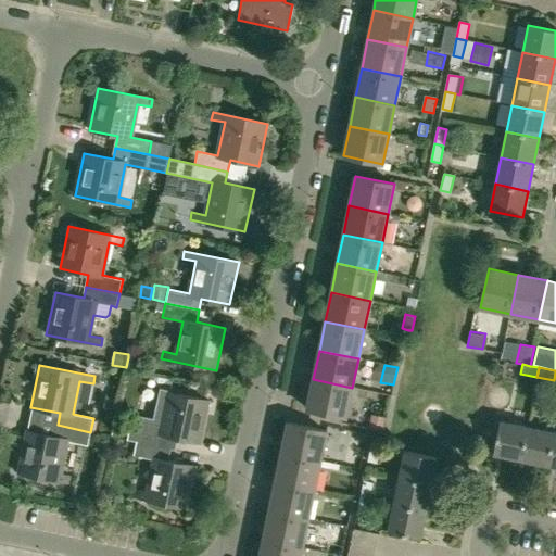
[(345,417),(352,388),(313,379),(306,409),(345,417)]
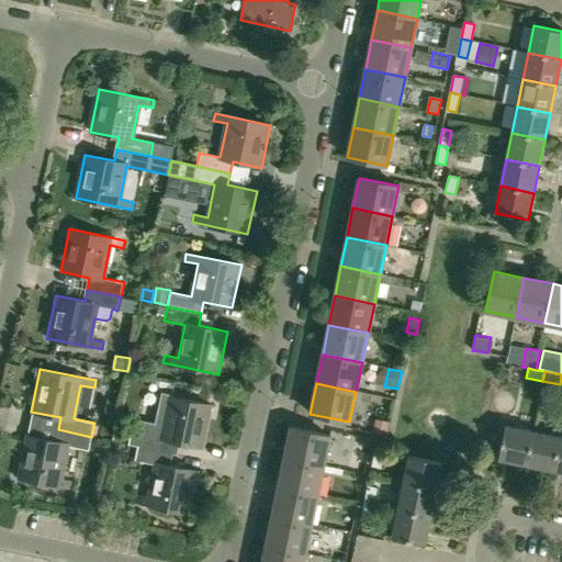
[(137,447),(171,453),(173,442),(203,448),(212,405),(156,393),(155,401),(168,404),(161,437),(141,433),(137,447)]
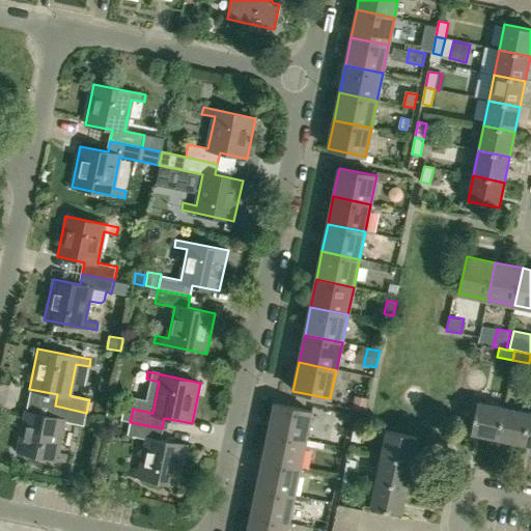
[(366,412),(369,398),(360,396),(355,395),(354,403),(353,409),(366,412)]
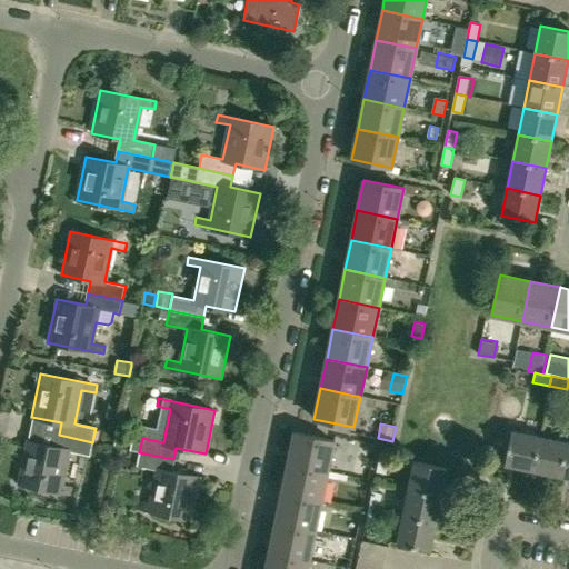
[(532,470),(539,437),(511,431),(505,465),(532,470)]
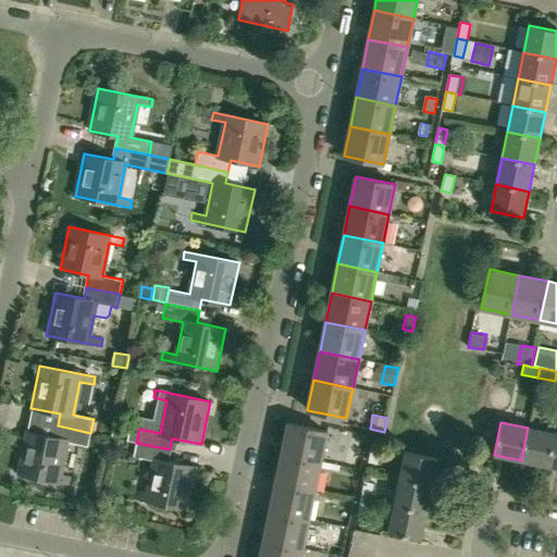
[(282,453),(321,461),(327,432),(288,423),(282,453)]
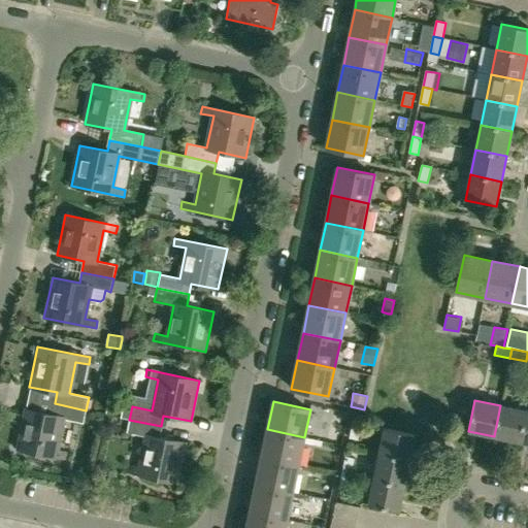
[(84,423),(86,410),(55,403),(52,415),(25,408),(17,449),(68,460),(70,453),(57,450),(64,419),(84,423)]
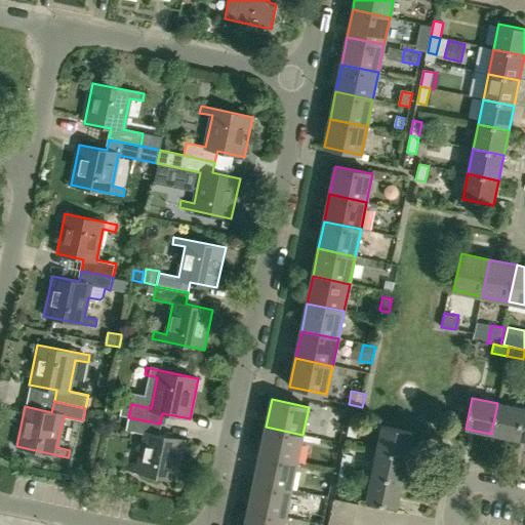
[(516,439),(522,408),(497,403),(491,434),(516,439)]
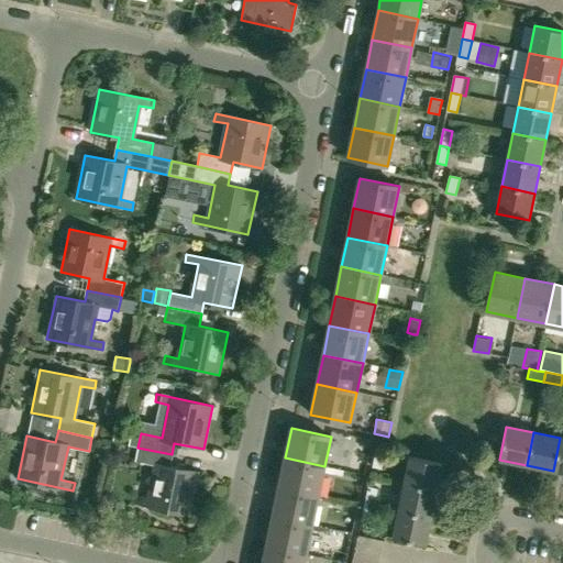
[(562,473),(562,438),(560,438),(553,471),(562,473)]
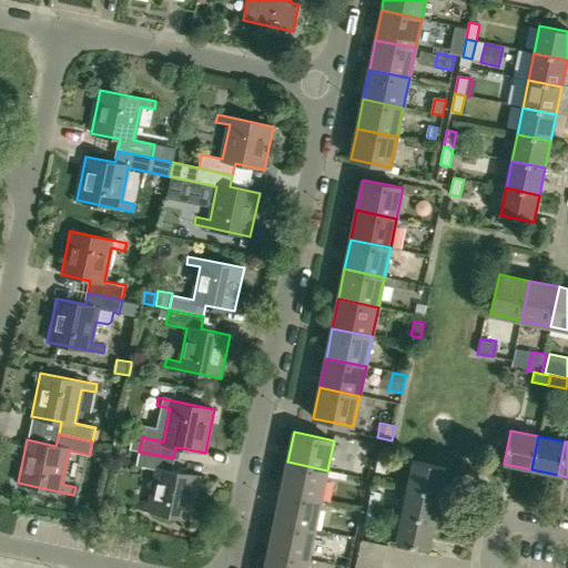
[(171,470),(173,458),(139,452),(137,465),(158,469),(151,503),(137,500),(135,508),(191,519),(200,476),(171,470)]
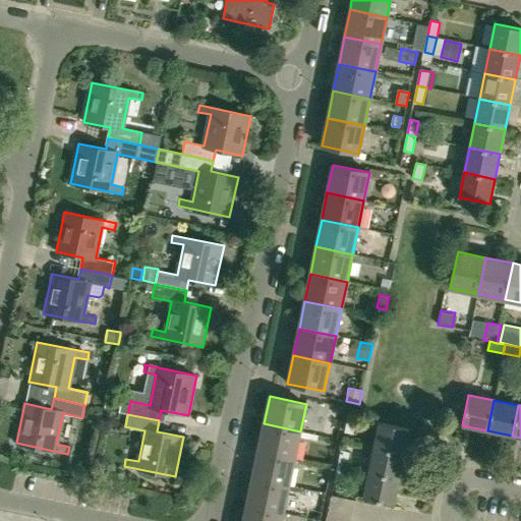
[(348,417),(345,432),(353,435),(356,418),(348,417)]
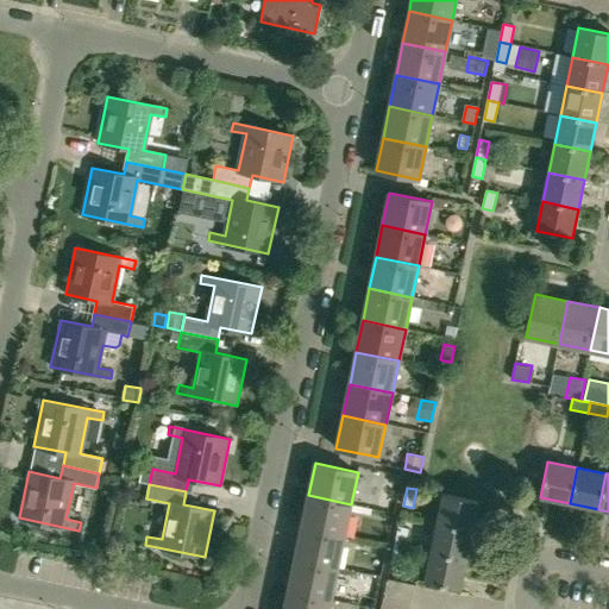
[(437,523),(472,531),(478,501),(443,494),(437,523)]
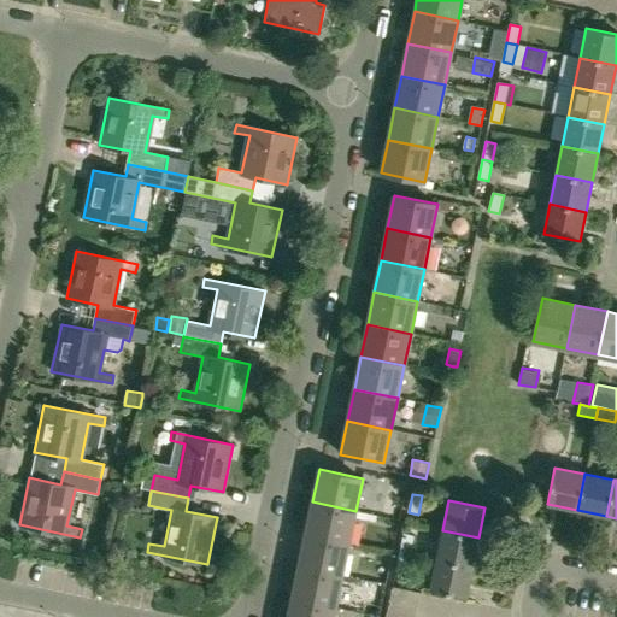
[(350,542),(356,511),(312,501),(306,534),(350,542)]
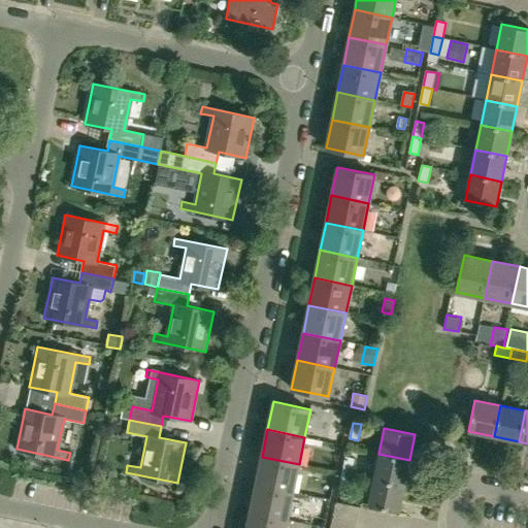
[(404,486),(409,460),(378,454),(373,479),(404,486)]
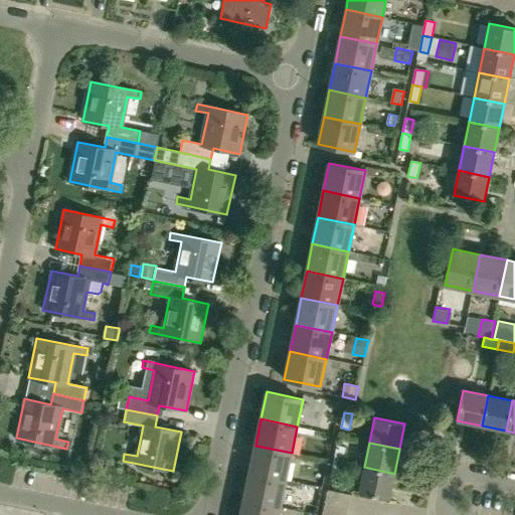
[(286,480),(292,453),(255,446),(249,472),(286,480)]
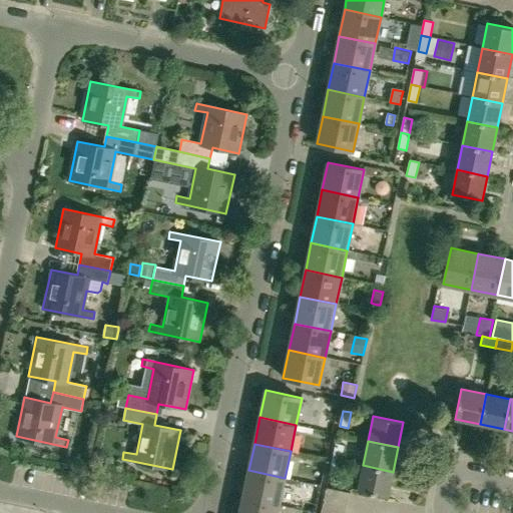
[(333,459),(341,461),(345,446),(336,444),(333,459)]
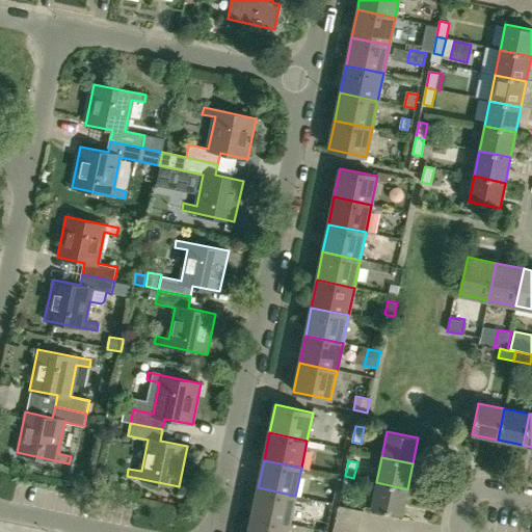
[(350,495),(353,478),(345,476),(342,493),(350,495)]
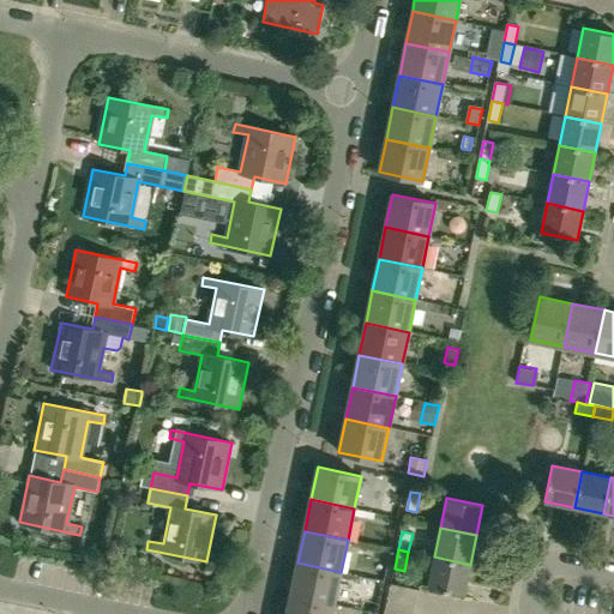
[(464,594),(470,565),(434,557),(428,587),(464,594)]
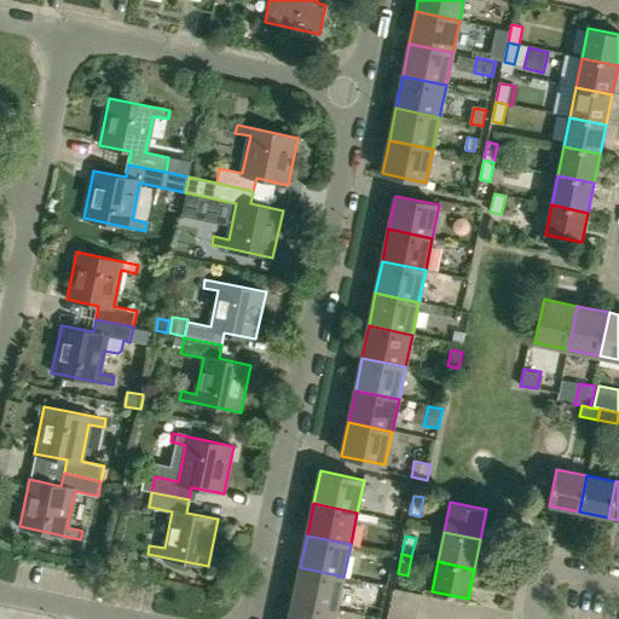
[(336,608),(343,577),(300,567),(293,600),(336,608)]
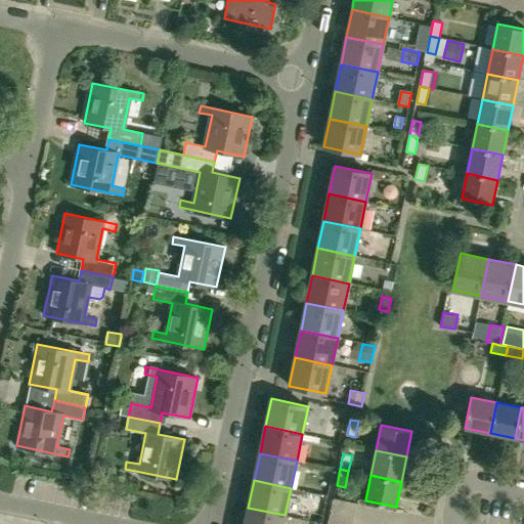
[(330,513),(354,518),(357,504),(333,498),(330,513)]
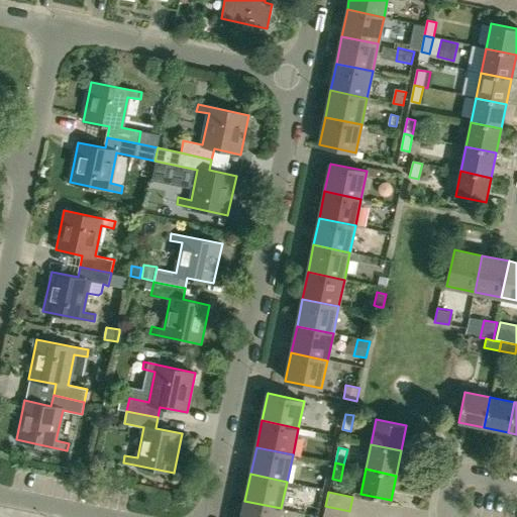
[(279,516),(281,508),(244,501),(241,516),(279,516)]
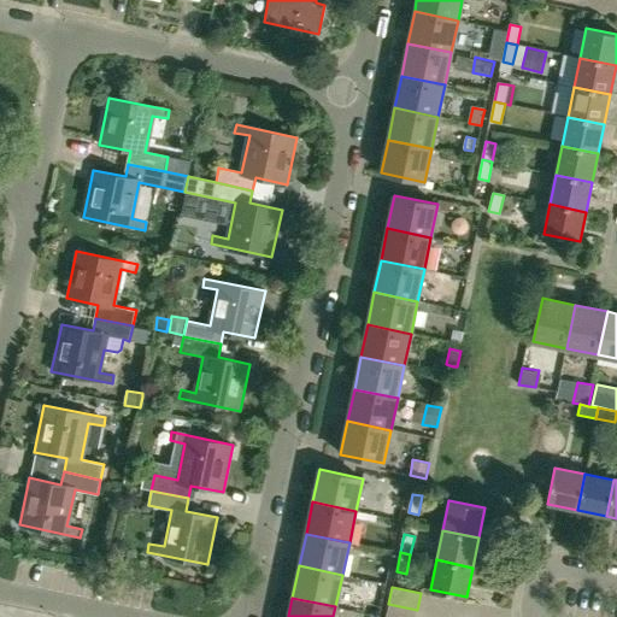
[(415,616),(417,610),(388,604),(386,616),(415,616)]
